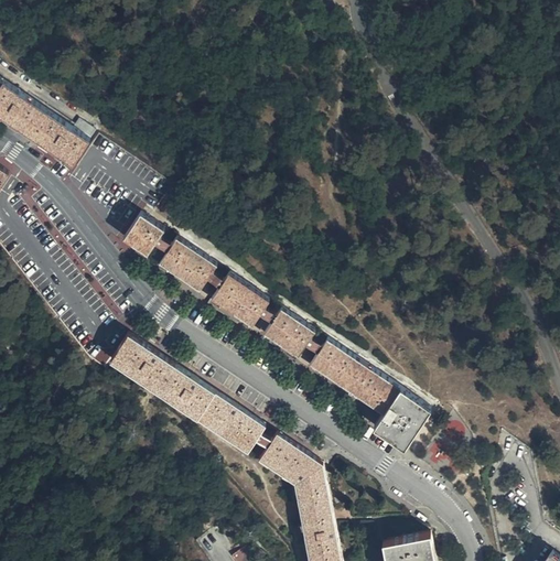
[(0,122),(33,144),(73,171),(92,146),(0,85),(0,122)]
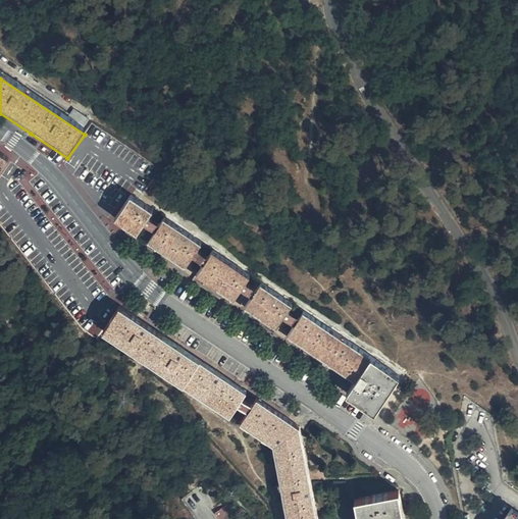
[(0,178),(8,166),(0,161),(0,178)]
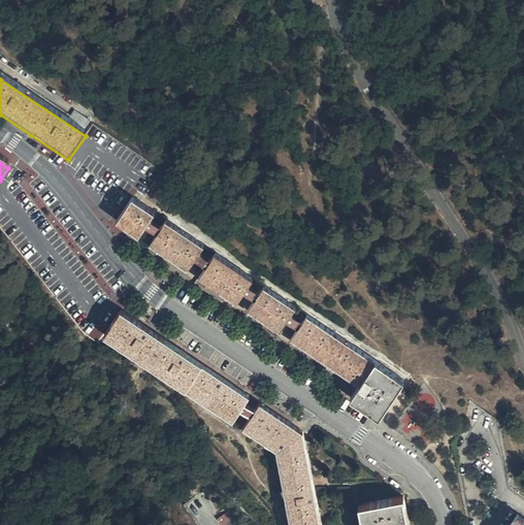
[(152,217),(130,202),(113,227),(136,241),(142,230),(155,238),(159,232),(146,224),(152,217)]
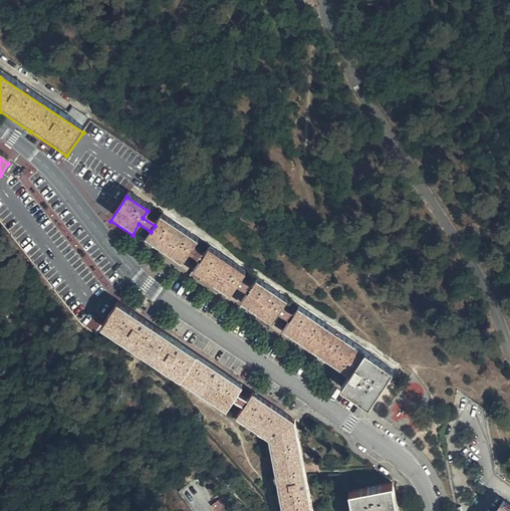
[(197,243),(159,219),(155,226),(151,232),(144,242),(181,267),(188,256),(199,264),(203,258),(192,250),(197,243)]
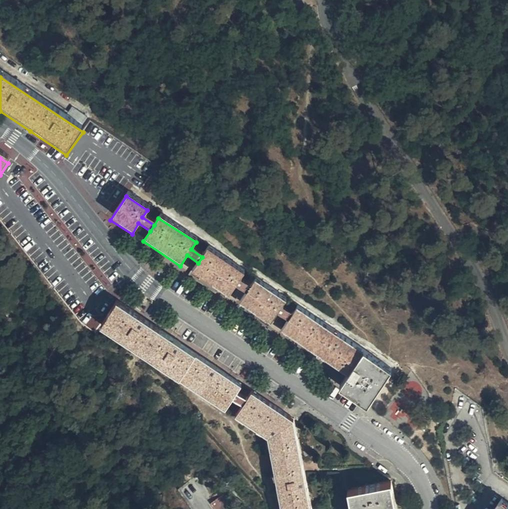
[(243,274),(207,250),(202,257),(198,263),(192,274),(229,298),(235,288),(246,295),(250,288),(240,281),(243,274)]
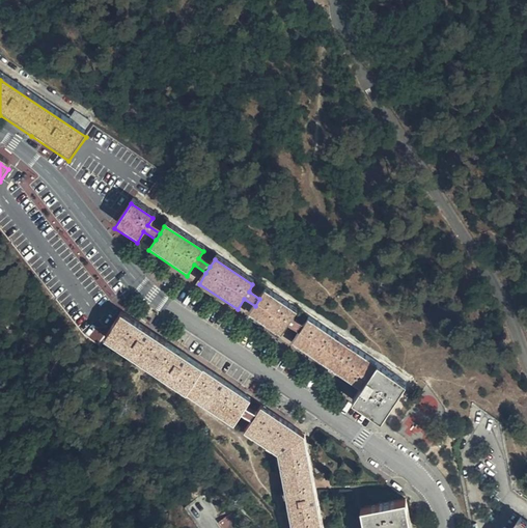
[(296,313),(265,292),(259,299),(255,306),(248,316),(280,338),(287,327),(299,335),(303,328),(292,321),(296,313)]
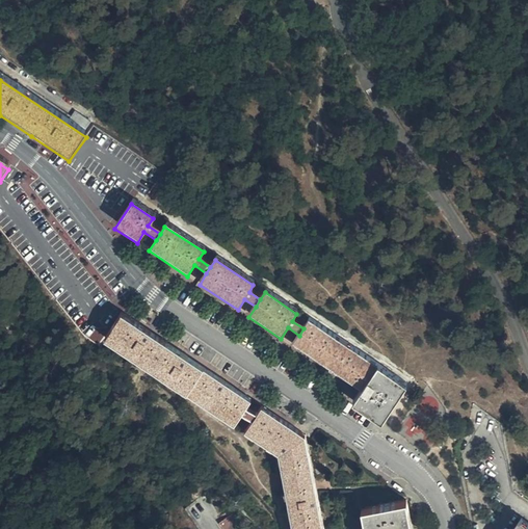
[(246,404),(117,318),(102,343),(231,428),(237,418),(242,412),(246,404)]
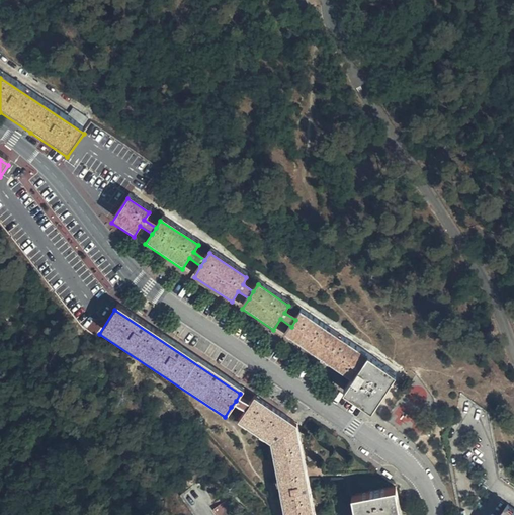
[(380,366),(301,313),(295,320),(291,327),(284,337),(344,376),(352,381),(344,396),(372,414),(397,376),(380,366)]
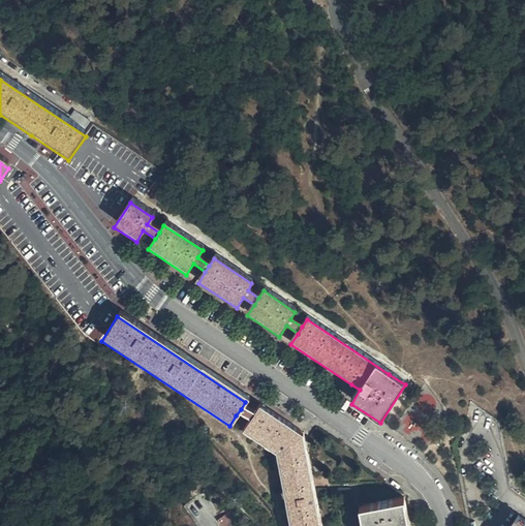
[(252,418),(241,409),(236,415),(248,425),(252,418)]
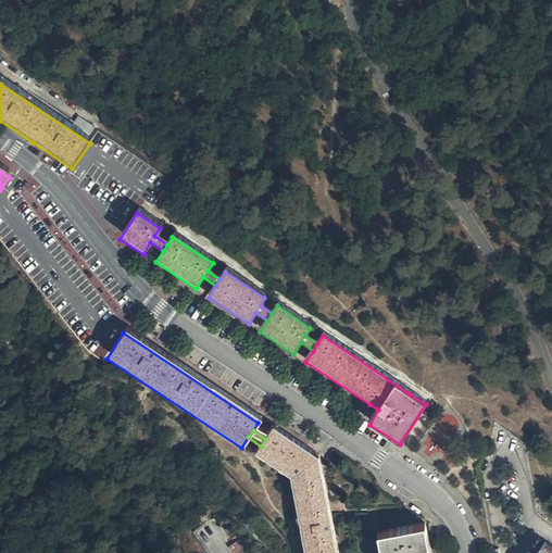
[(426,552),(422,528),(376,538),(378,552),(334,552),(316,462),(271,431),(265,439),(261,447),(254,456),(289,479),(303,552),(426,552)]
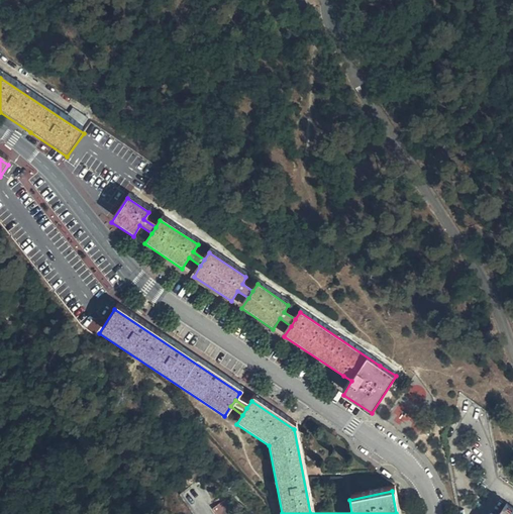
All buildings are outlined.
